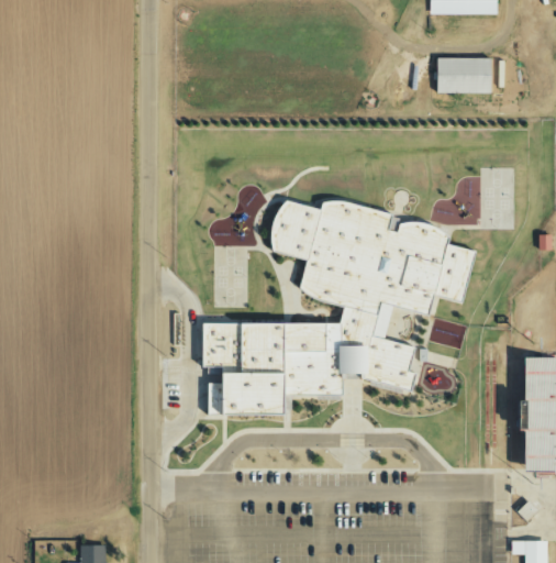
[(432,0),(433,14),(499,14),(498,0),(432,0)]
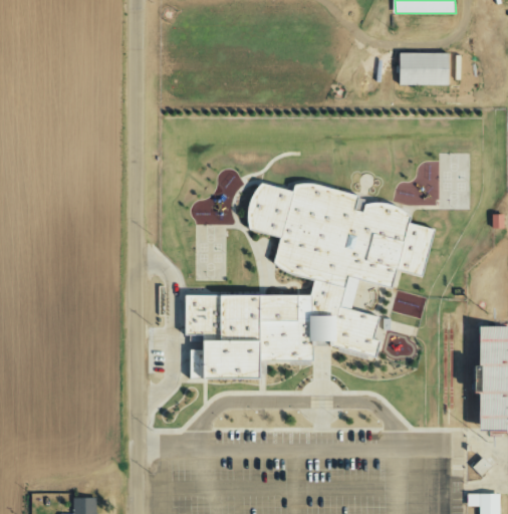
[(449,53),(400,53),(400,85),(449,85),(449,53)]
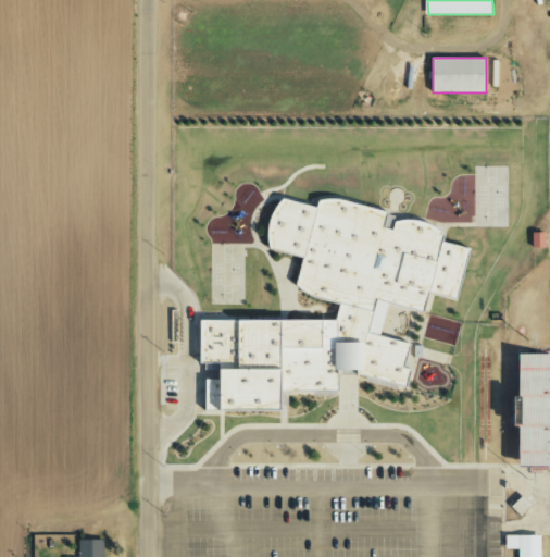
[(471,250),(442,239),(442,234),(349,198),(317,199),(314,209),(280,196),(263,244),(299,257),(300,289),(339,305),(334,319),(200,320),(200,360),(216,366),(213,372),(213,393),(205,393),(205,410),(280,409),(280,392),(339,391),(339,379),(408,378),(408,344),(379,334),(389,307),(424,307),(428,296),(454,296),(471,250)]
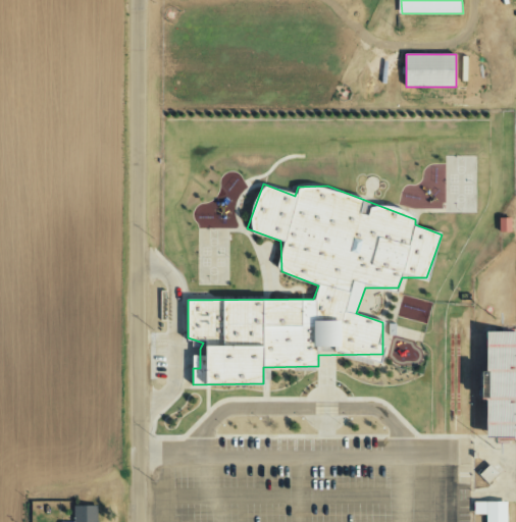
[(502,232),(515,231),(514,217),(501,218),(502,232)]
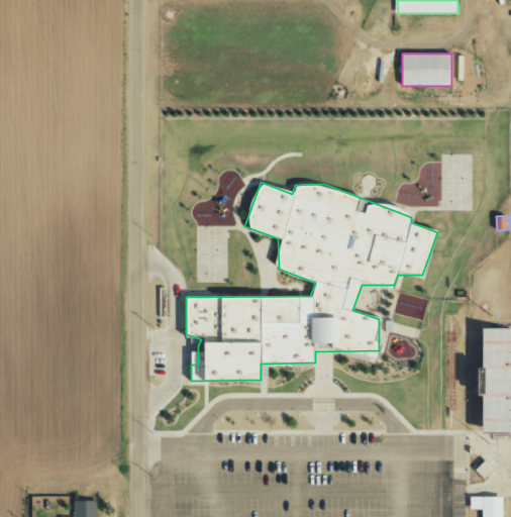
[(487,479),(497,470),(487,459),(477,470),(487,479)]
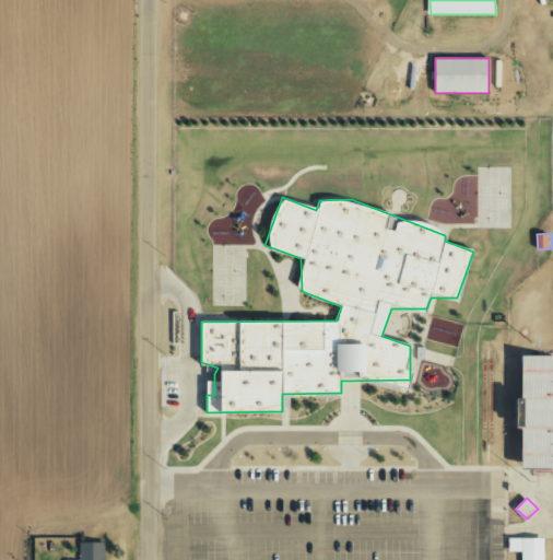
[(545,559),(545,538),(510,538),(510,552),(522,551),(522,559),(545,559)]
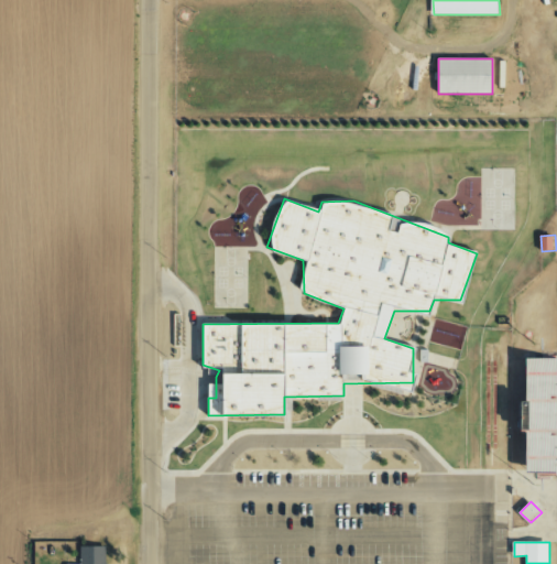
[(108,563),(109,546),(84,546),(83,563),(108,563)]
